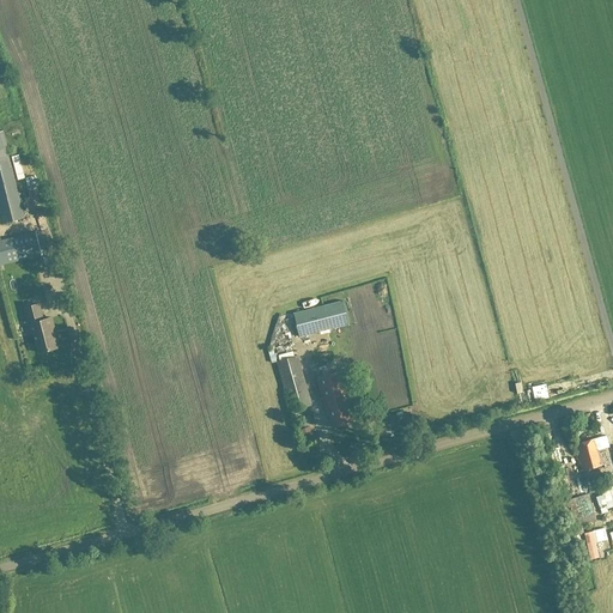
[(2,133),(0,133),(0,224),(24,219),(2,133)]
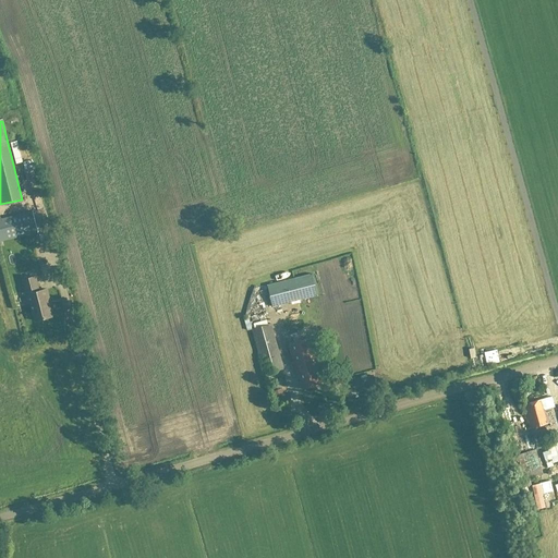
[(20,169),(28,166),(24,156),(15,159),(20,169)]
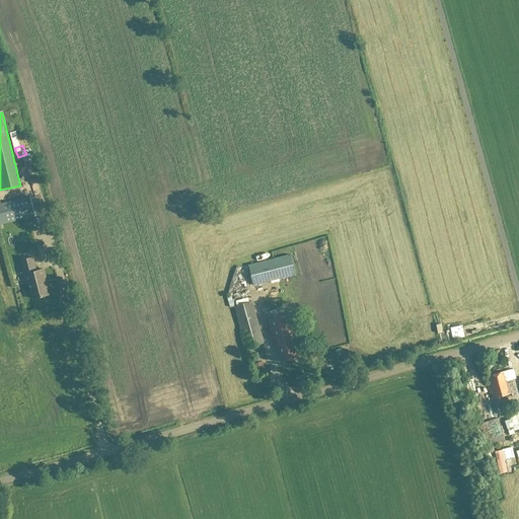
[(0,204),(0,225),(33,218),(28,198),(0,205),(0,204)]
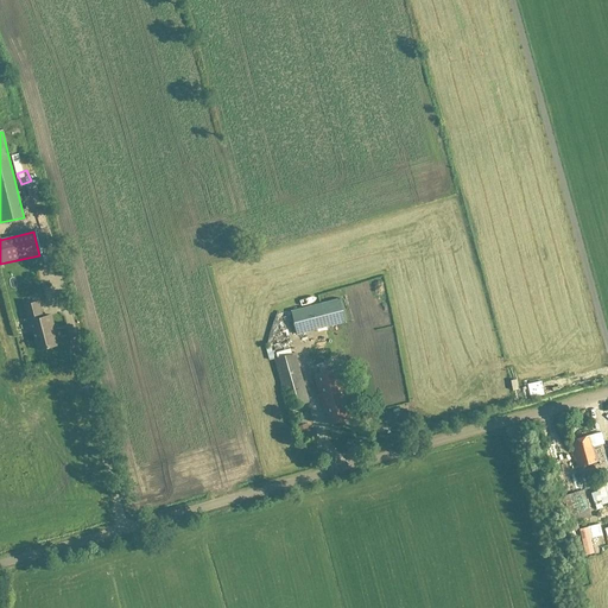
[(330,302),(290,311),(296,336),(346,323),(339,299),(330,302)]
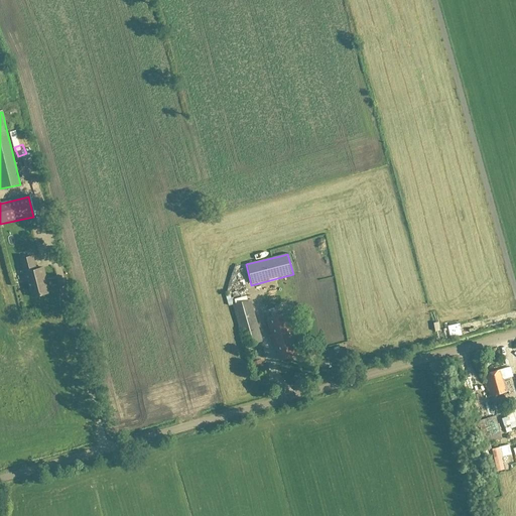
[(32,257),(19,260),(25,283),(27,282),(31,298),(46,294),(43,278),(44,278),(42,269),(35,270),(32,257)]
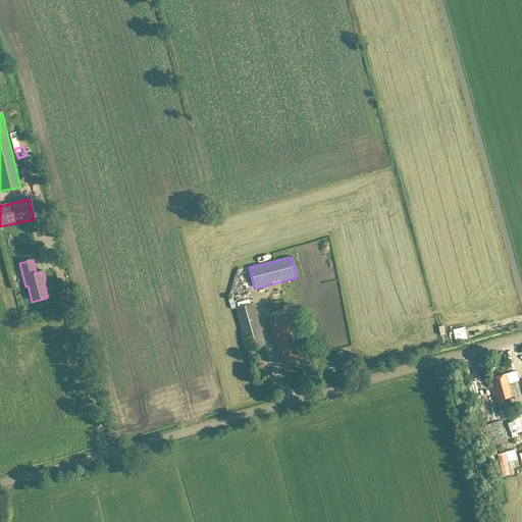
[(283,312),(278,297),(265,301),(271,316),(283,312)]
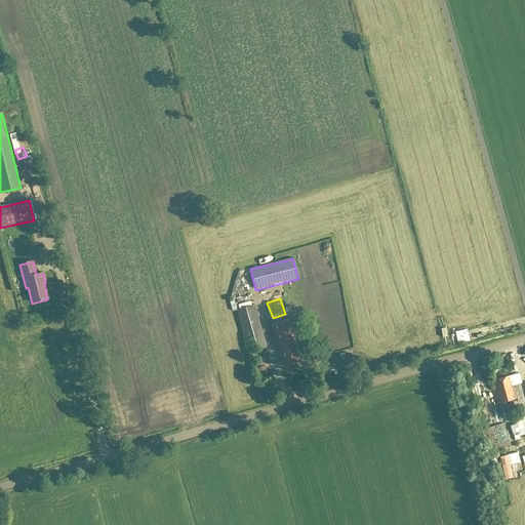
[(253,306),(235,311),(248,354),(267,349),(253,306)]
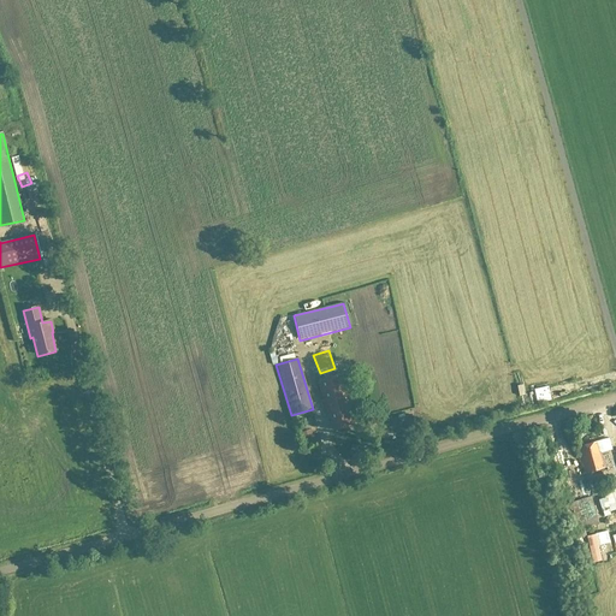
[(342,375),(318,383),(326,413),(327,413),(333,431),(353,425),(348,407),(350,407),(342,375)]
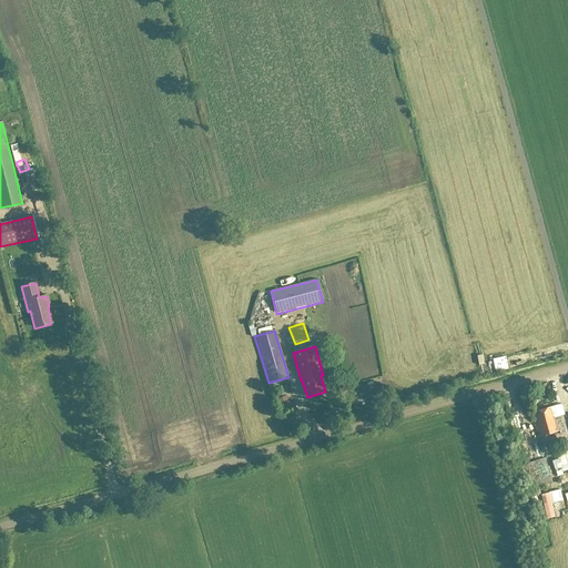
[(494,375),(507,373),(505,359),(490,362),(494,375)]
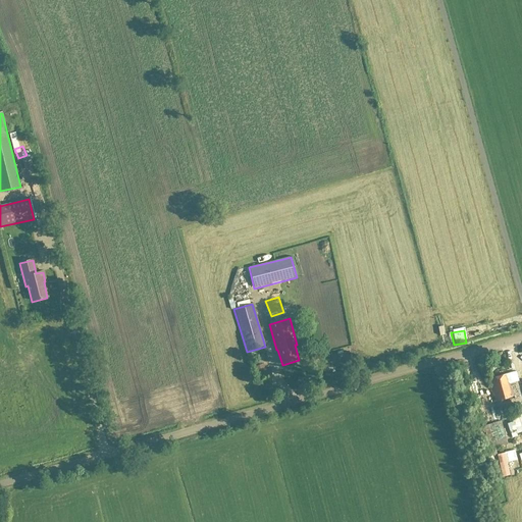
[(264,365),(254,367),(257,379),(267,376),(264,365)]
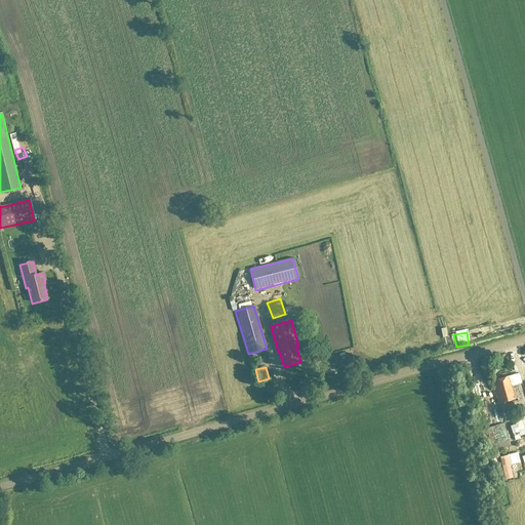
[(521,398),(520,399),(516,385),(511,386),(509,377),(493,381),(495,390),(493,390),(497,404),(516,400),(517,403),(522,401),(521,398)]
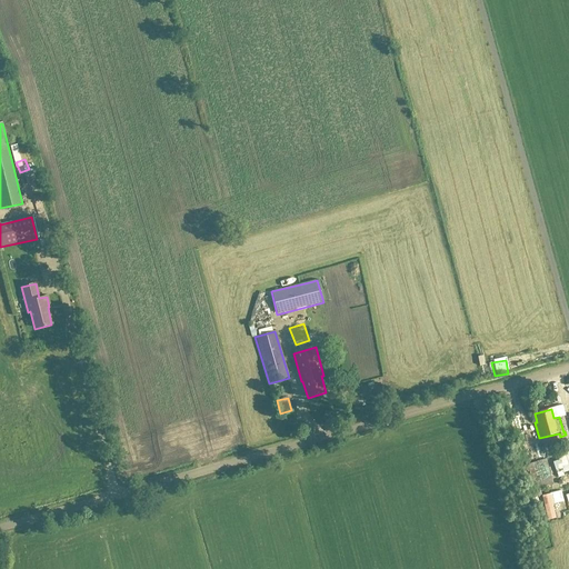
[(521,439),(522,447),(533,446),(533,438),(521,439)]
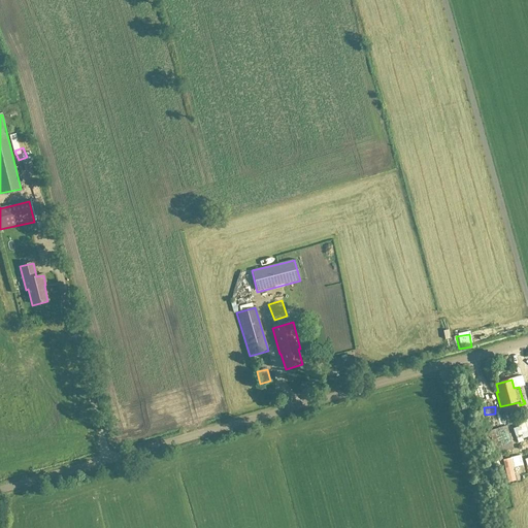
[(527,416),(525,417),(525,418),(522,419),(522,418),(516,420),(518,428),(513,429),(516,439),(521,438),(522,439),(527,437),(527,438),(527,416)]
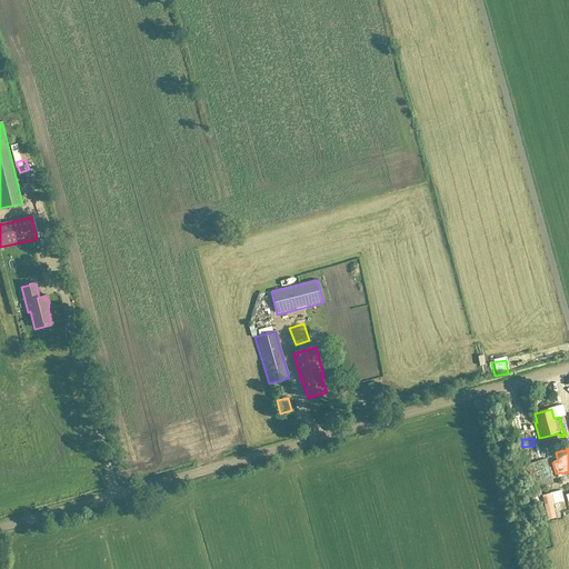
[(553,486),(546,459),(520,467),(531,500),(532,500),(537,499),(537,497),(540,496),(538,489),(553,486)]
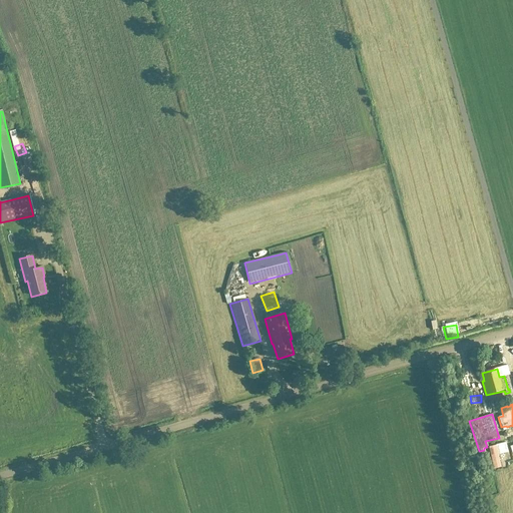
[(489,447),(494,468),(500,466),(498,455),(503,454),(508,452),(507,451),(505,443),(489,447)]
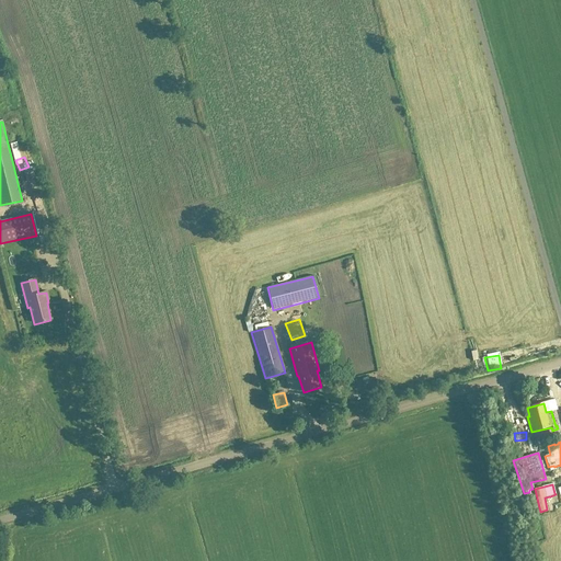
[(529,492),(525,493),(528,507),(534,506),(529,492)]
